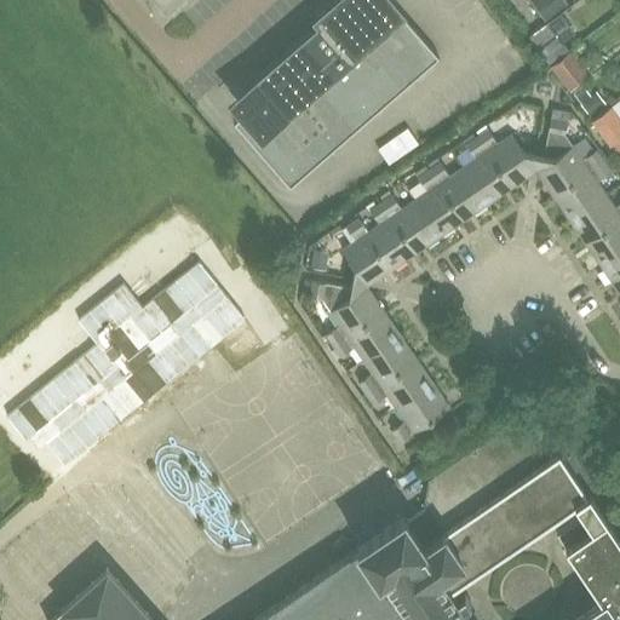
[(291,187),(438,56),(390,0),(337,0),(317,18),(322,23),(288,52),(240,95),(251,107),(244,113),(234,121),(291,187)]
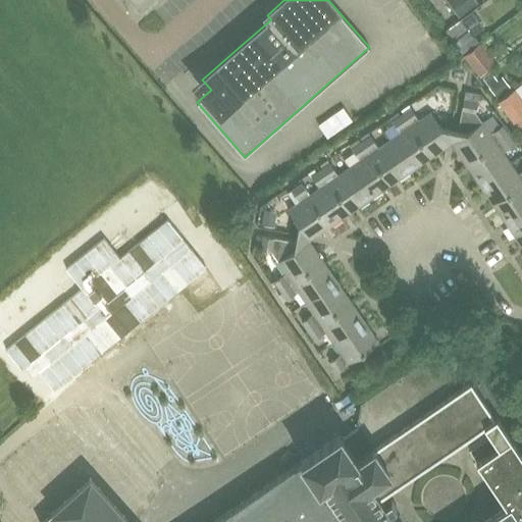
[(457,37),(453,40),(462,52),(466,49),(478,40),(469,28),(457,37)]
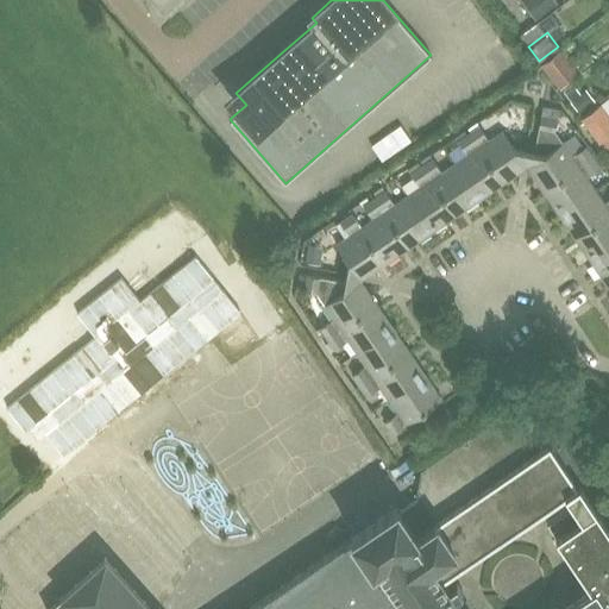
[(578,74),(560,49),(541,63),(559,88),(578,74)]
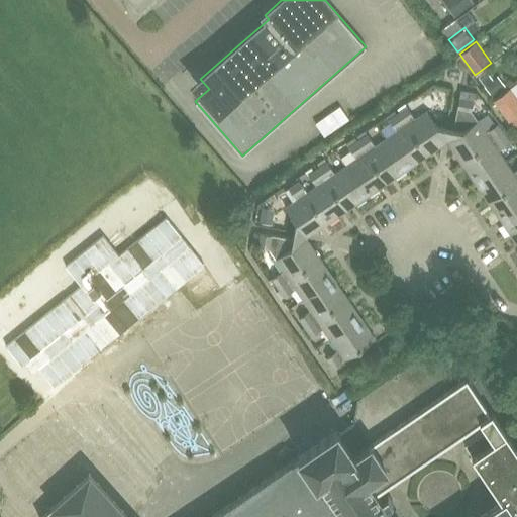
[(506,88),(498,76),(493,80),(487,72),(479,78),(494,98),(506,88)]
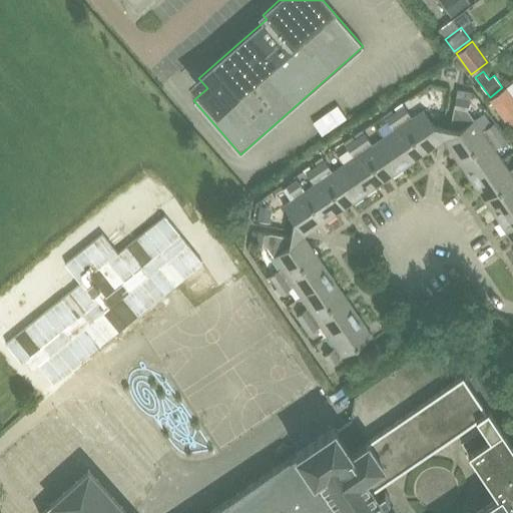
[(512,97),(504,87),(489,98),(505,119),(508,117),(512,112),(512,97)]
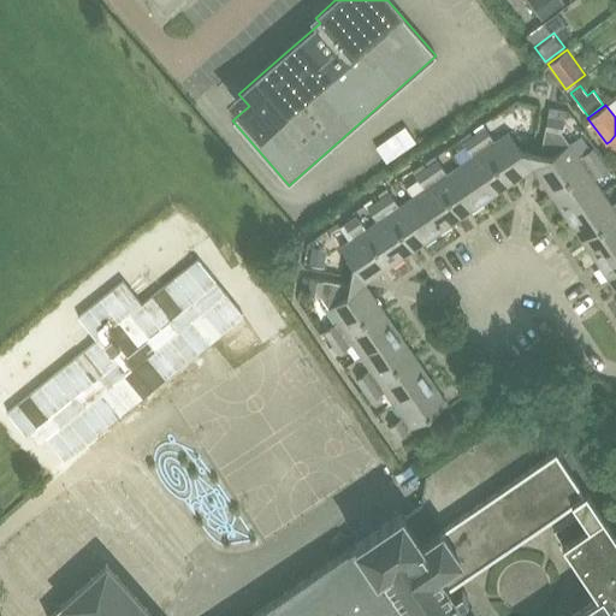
[(551,193),(600,159),(593,148),(579,157),(562,131),(566,110),(550,107),(537,173),(551,193)]
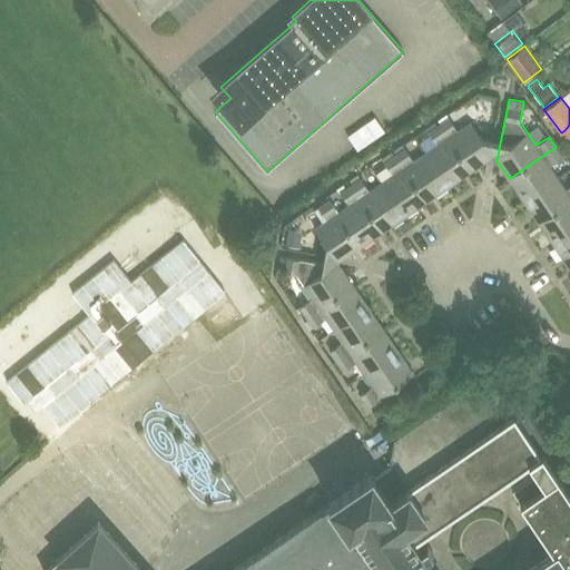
[(375,117),(349,136),(357,150),(385,131),(375,117)]
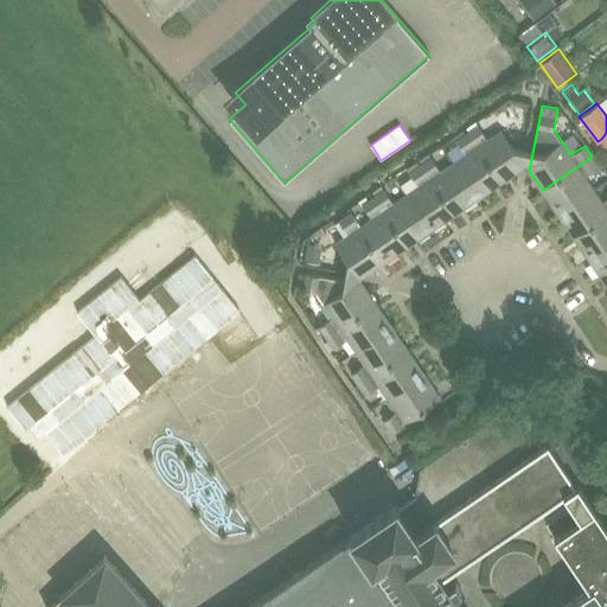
[(521,168),(524,149),(513,148),(502,129),(487,139),(479,126),(468,133),(502,181),(521,168)]
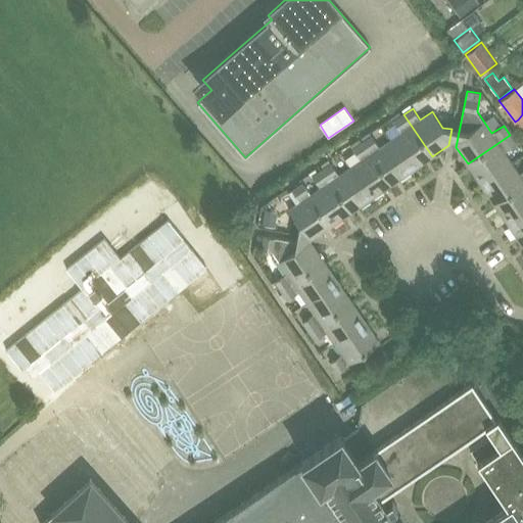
[(432,156),(403,114),(394,121),(401,133),(391,140),(412,171),(432,156)]
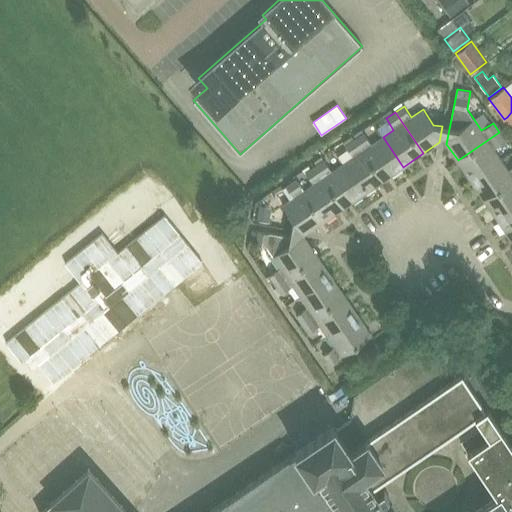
[(471,180),(501,159),(494,149),(505,141),(499,132),(458,160),(471,180)]
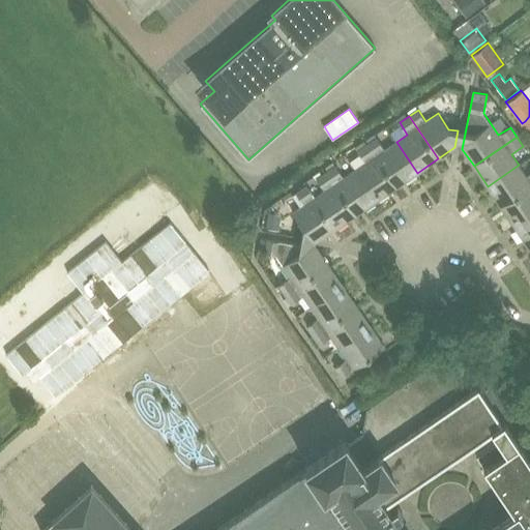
[(417,173),(396,142),(385,149),(377,138),(367,144),(396,186),(417,173)]
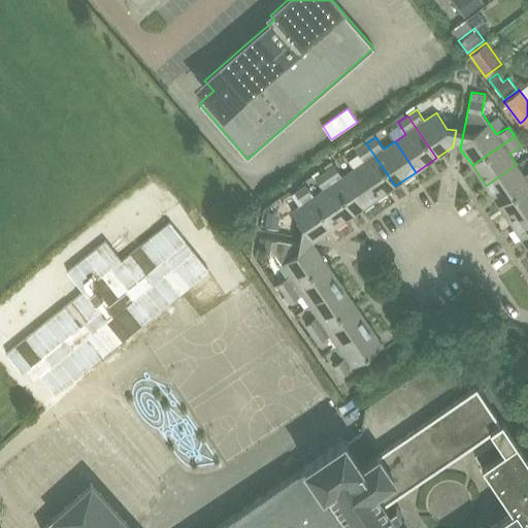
[(395,186),(366,143),(357,150),(365,162),(354,169),(374,200),(395,186)]
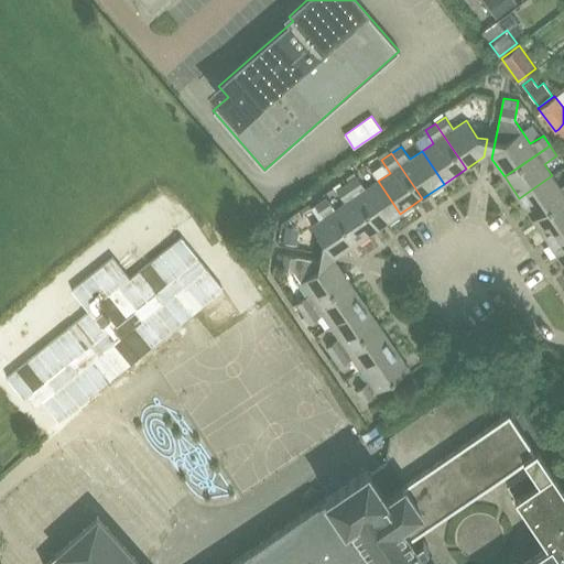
[(400,214),(378,181),(366,188),(357,176),(355,173),(347,177),(349,182),(347,183),(378,228),(400,214)]
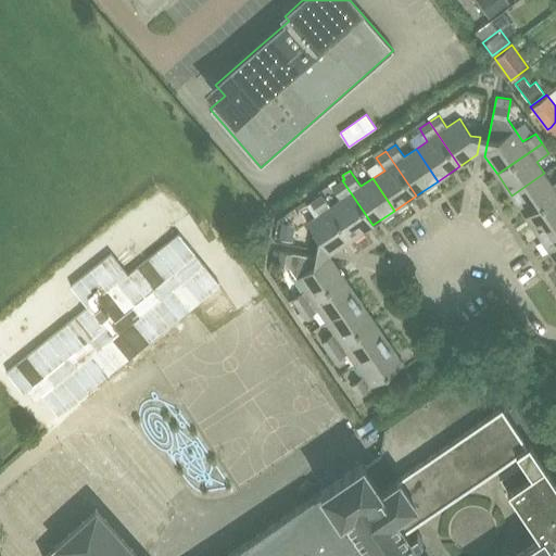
[(527,217),(555,197),(555,181),(552,185),(544,173),(512,196),(527,217)]
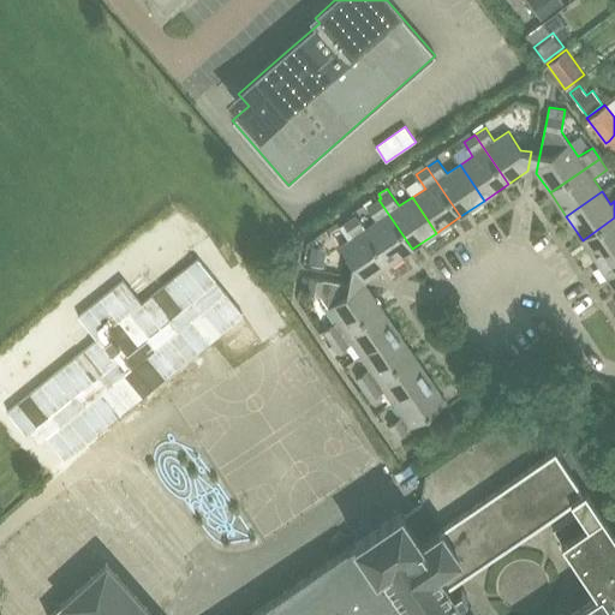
[(412,249),(378,199),(368,207),(377,220),(365,228),(389,264),(412,249)]
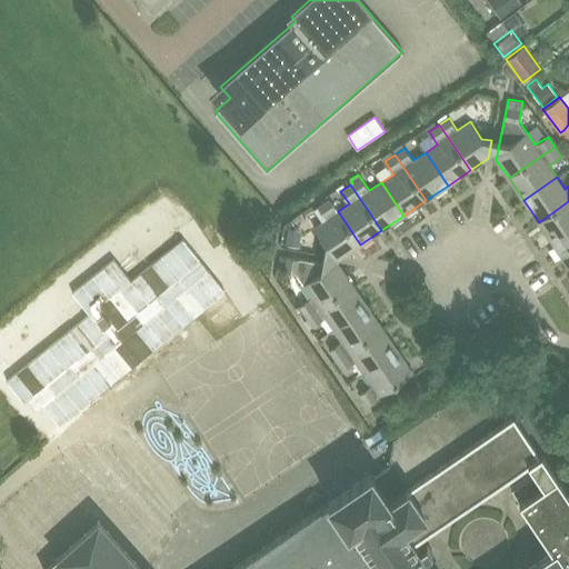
[(360,245),(338,211),(329,199),(318,207),(327,219),(315,228),(326,245),(323,255),(341,258),(360,245)]
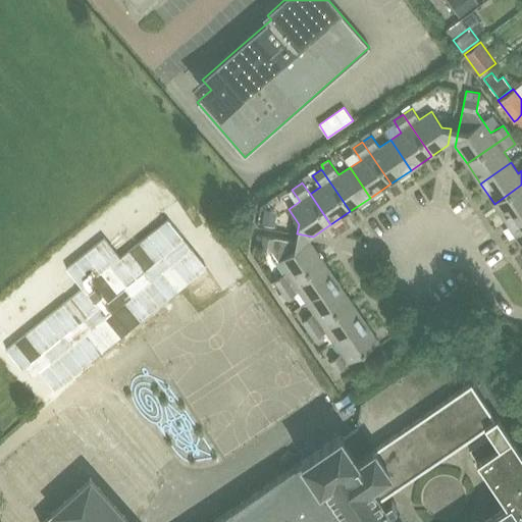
[(508,224),(521,214),(521,185),(494,204),(508,224)]
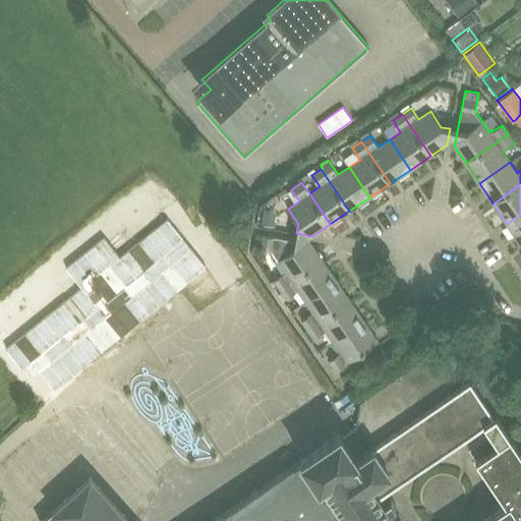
[(277,211),(264,209),(261,224),(274,226),(277,211)]
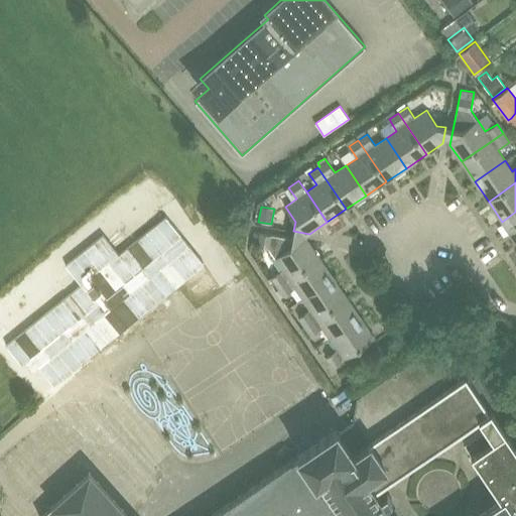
[(515,242),(515,241),(515,212),(502,222),(515,242)]
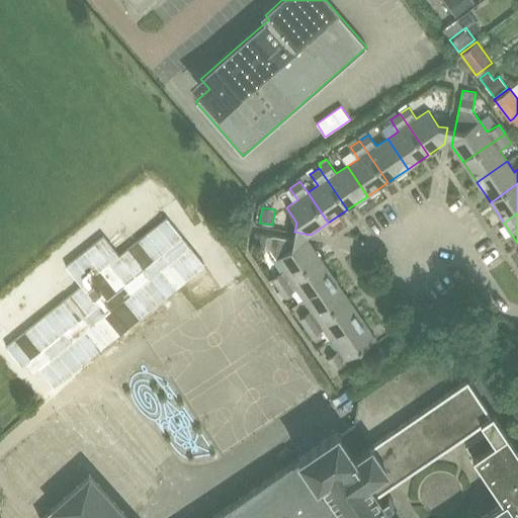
[(321,258),(310,242),(263,233),(260,247),(270,249),(284,270),(273,277),(279,286),(321,258)]
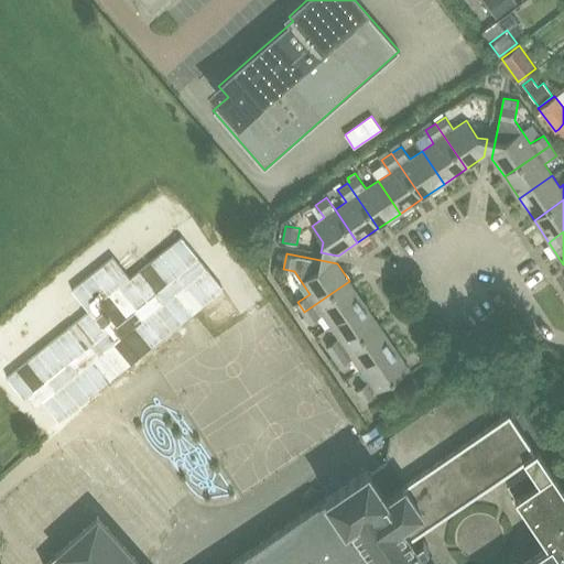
[(332,326),(365,303),(349,281),(304,312),(311,323),(323,314),(332,326)]
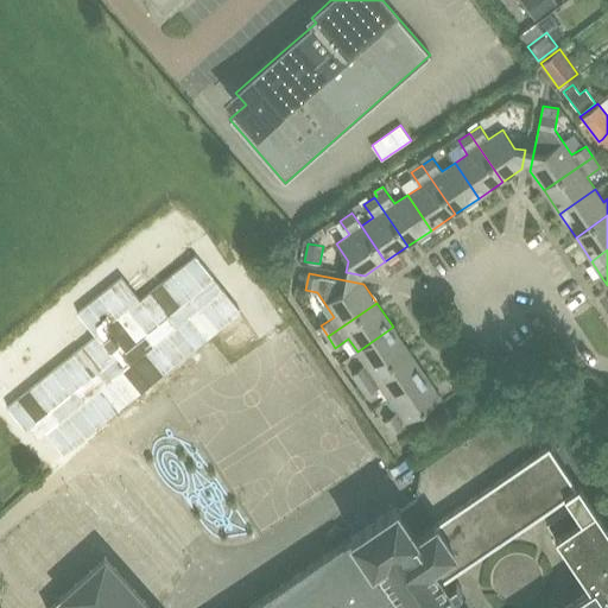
[(360,384),(409,350),(393,327),(358,352),(366,363),(353,373),(360,384)]
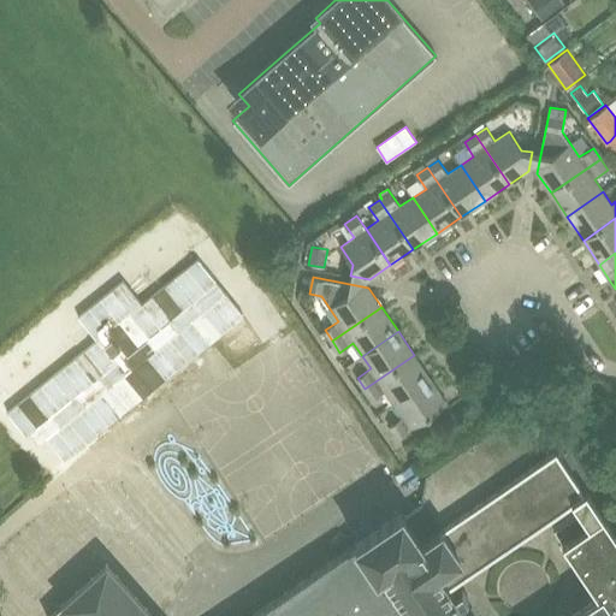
[(124,384),(122,386),(138,406),(196,357),(179,337),(178,338),(148,363),(138,372),(124,384)]
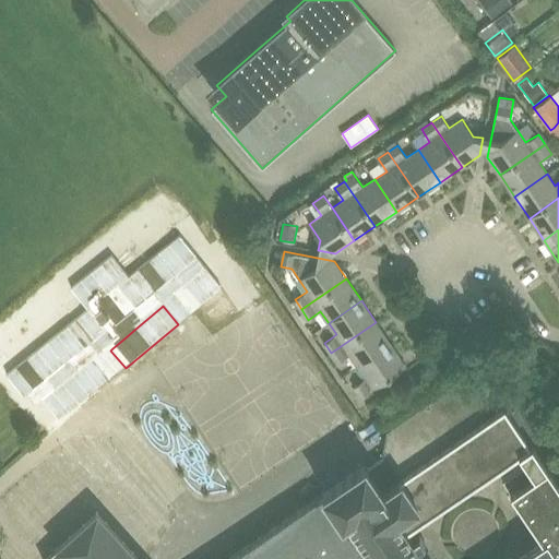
[(391,344),(376,322),(331,353),(337,363),(351,355),(358,366),(391,344)]
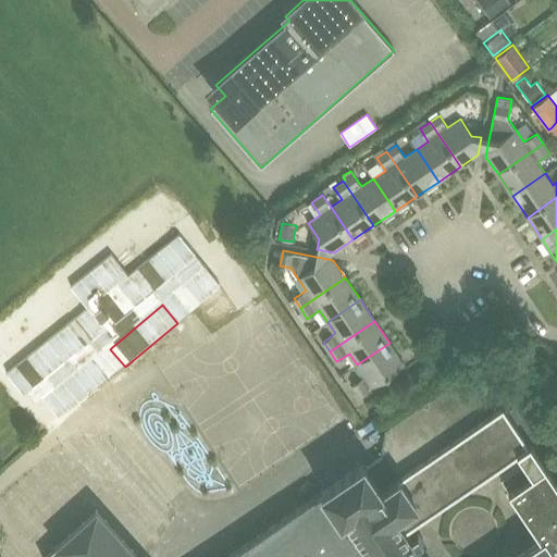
[(405,364),(390,343),(357,364),(364,376),(353,385),(360,395),(405,364)]
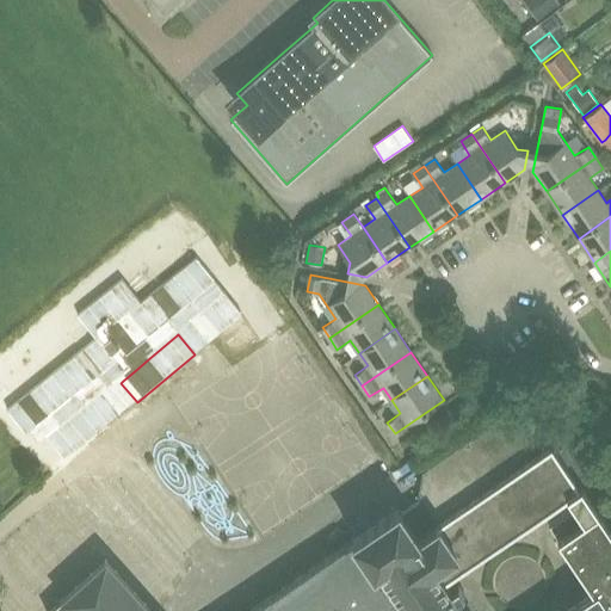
[(610,610),(610,526),(581,482),(596,473),(593,469),(602,463),(585,438),(576,444),(541,392),(425,470),(421,495),(421,497),(401,510),(399,506),(353,538),(247,610),(154,610),(107,559),(48,610),(610,610)]
